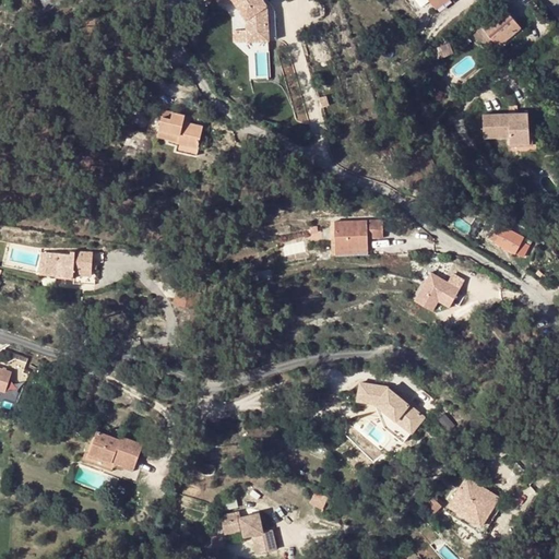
[(233,0),(248,20),(249,42),(270,39),(268,4),(263,0),(233,0)]
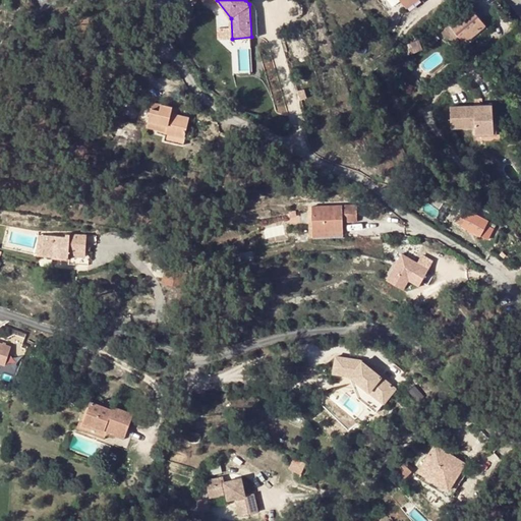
[(400,0),(407,8),(417,0),(400,0)]
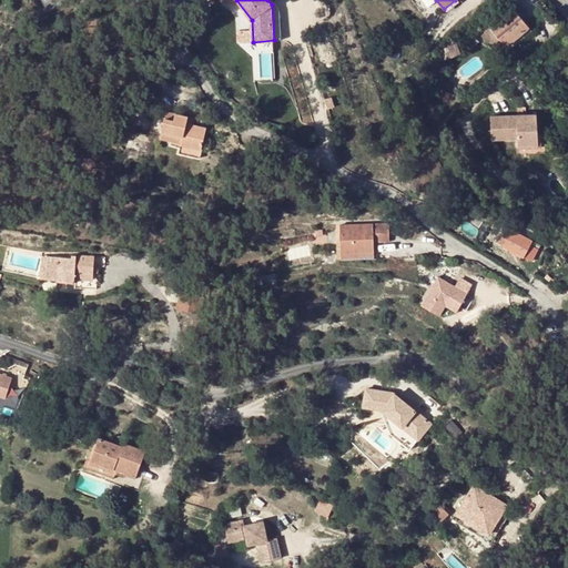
[(519,7),(515,10),(523,19),(527,16),(519,7)]
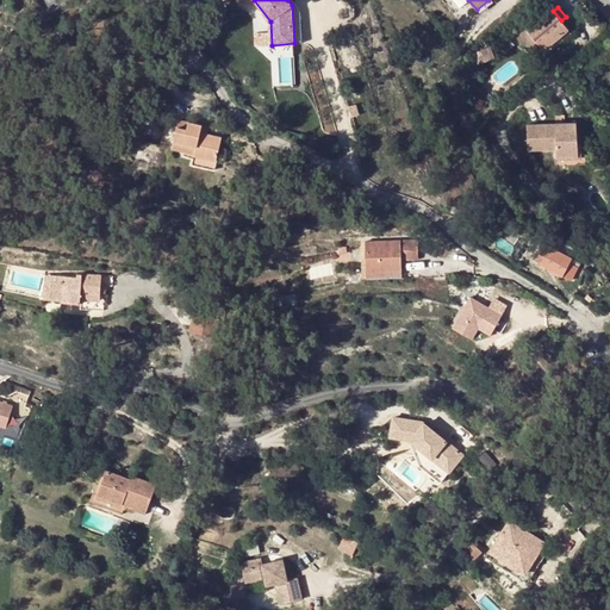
[(568,29),(561,20),(553,11),(552,8),(527,30),(543,50),(568,29)]
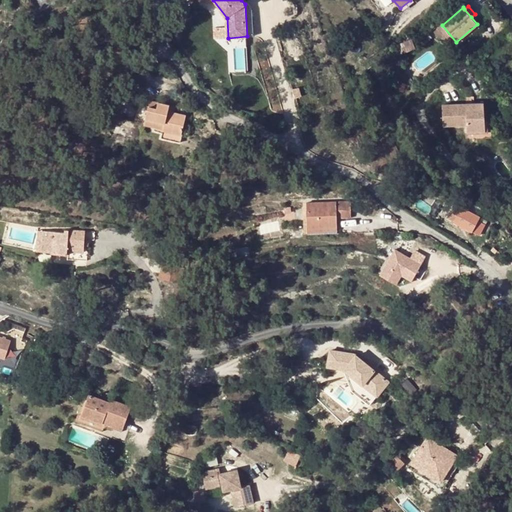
[(412,39),(397,45),(400,56),(416,49),(412,39)]
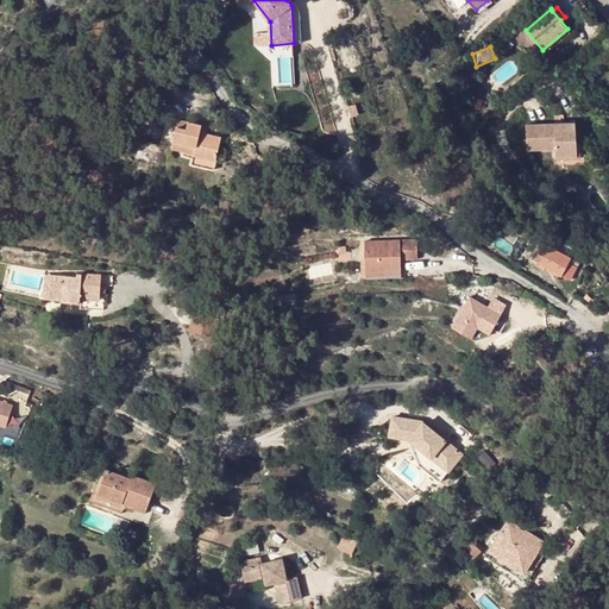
[(294,83),(293,56),(280,56),(280,85),(294,83)]
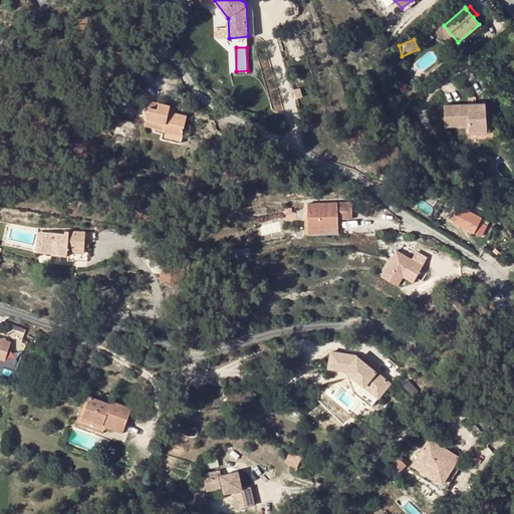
[(162,138),(181,143),(187,116),(176,113),(170,112),(171,105),(151,101),(145,125),(164,131),(162,138)]
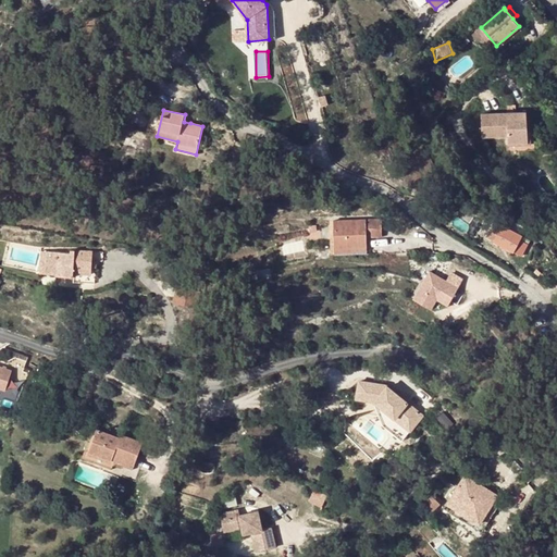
[(527,113),(482,114),(483,137),(508,137),(508,144),(527,144),(527,131),(527,113)]
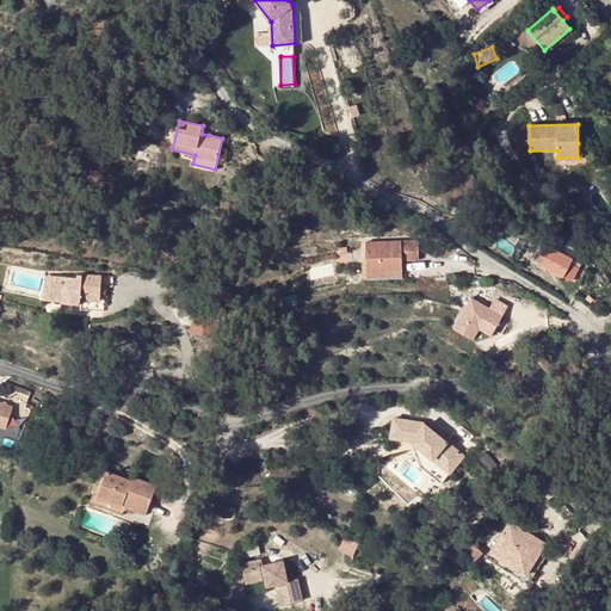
[(369,140),(360,143),(363,152),(372,148),(369,140)]
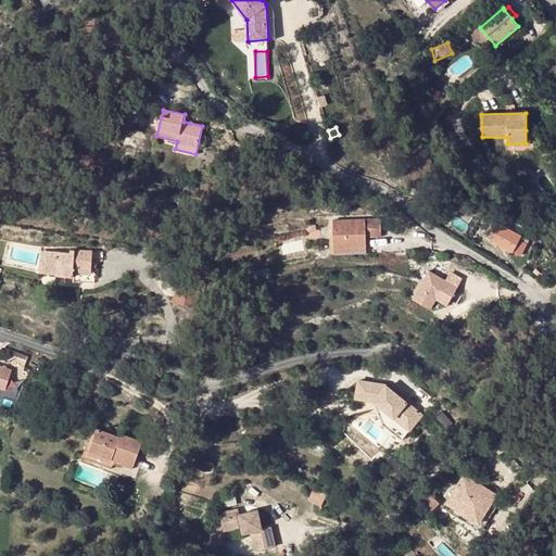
[(333,249),(365,247),(365,238),(380,237),(379,217),(331,219),(333,249)]
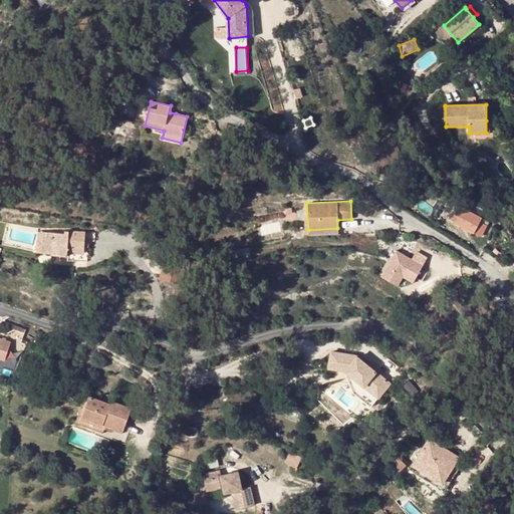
[(481,218),(463,208),(463,209),(457,206),(451,218),(456,221),(455,222),(473,232),(480,236),(486,225),(479,221),(481,218)]
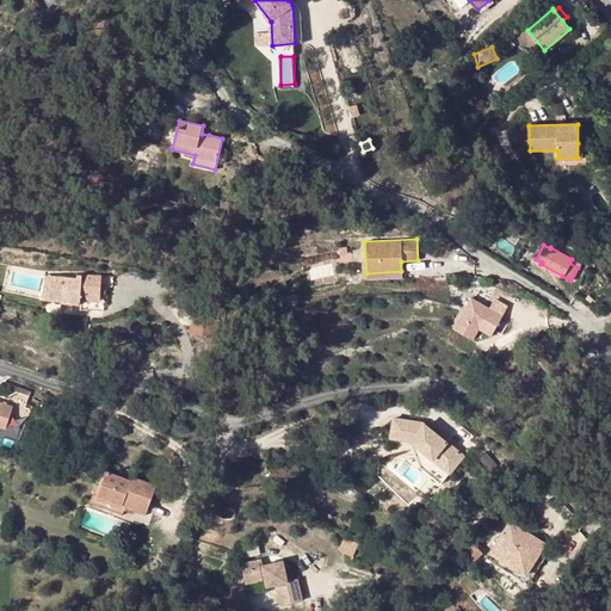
[(76,275),(51,272),(49,302),(61,302),(61,304),(79,306),(80,301),(100,302),(102,275),(76,272),(76,275)]
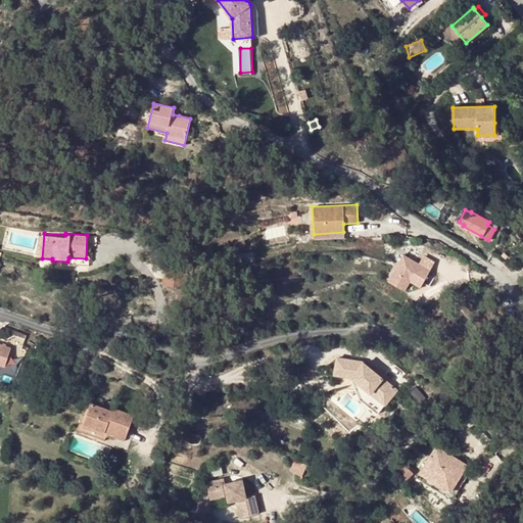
[(253,252),(240,254),(241,262),(255,258),(253,252)]
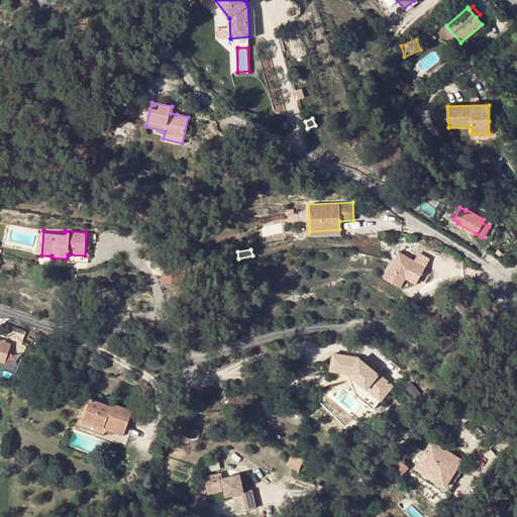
[(415,284),(426,266),(410,256),(409,259),(404,256),(406,254),(400,250),(385,276),(405,288),(415,284)]
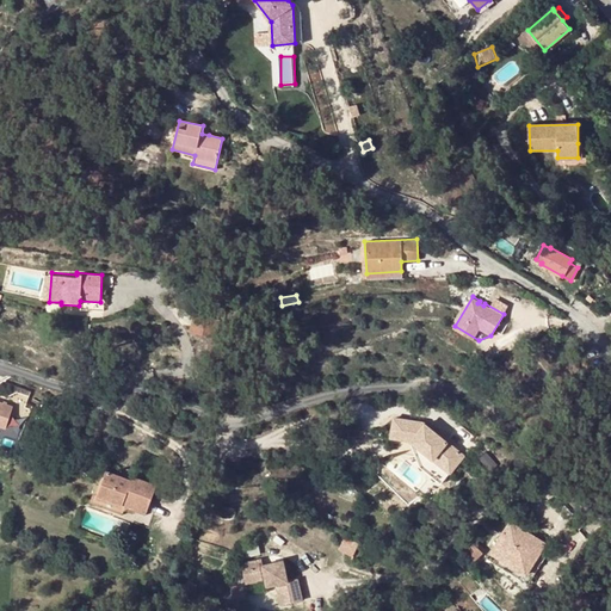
[(0,424),(6,426),(14,406),(0,400),(0,424)]
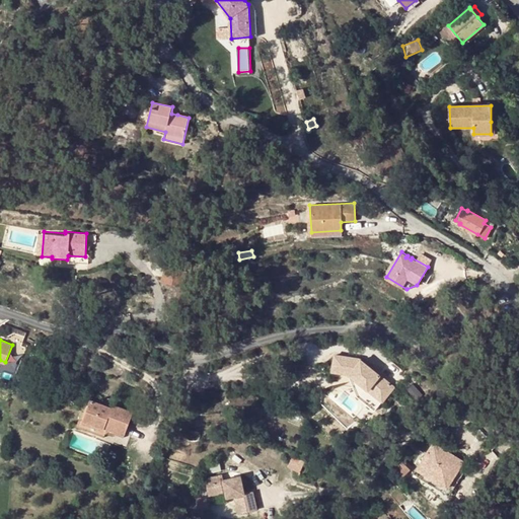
[(40,354),(29,350),(25,361),(35,365),(40,354)]
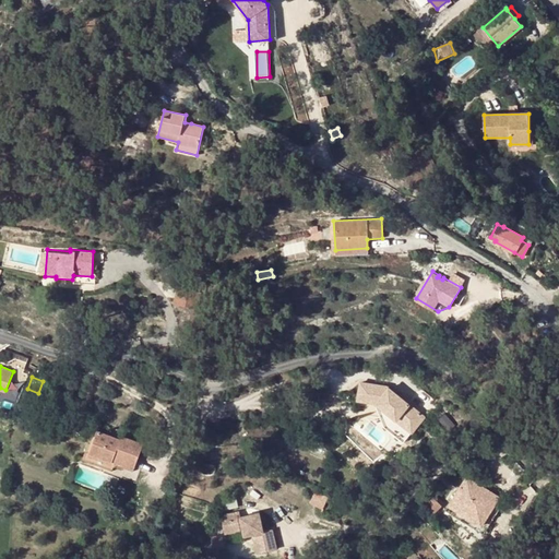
[(387,385),(360,381),(357,399),(373,402),(376,402),(385,411),(395,418),(399,415),(406,421),(409,418),(417,424),(424,416),(387,385)]
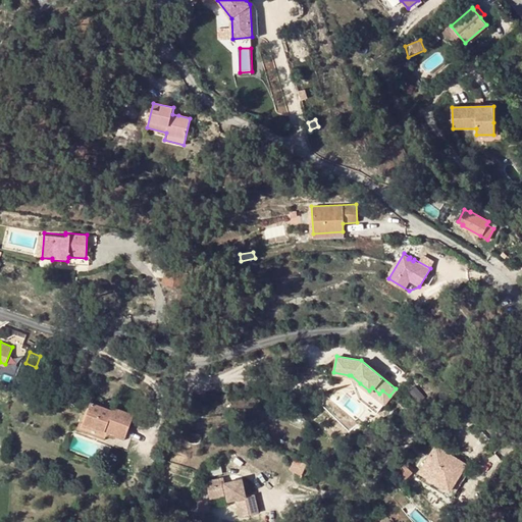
[(351,375),(349,375),(355,389),(360,383),(351,375)]
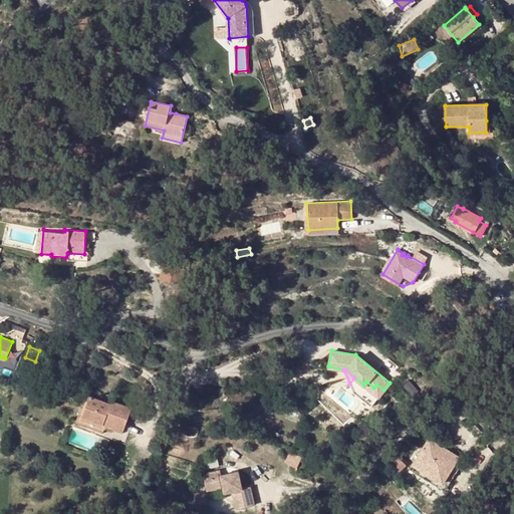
[(363,384),(354,377),(349,383),(352,392),(370,406),(378,397),(383,390),(376,384),(373,388),(366,381),(363,384)]
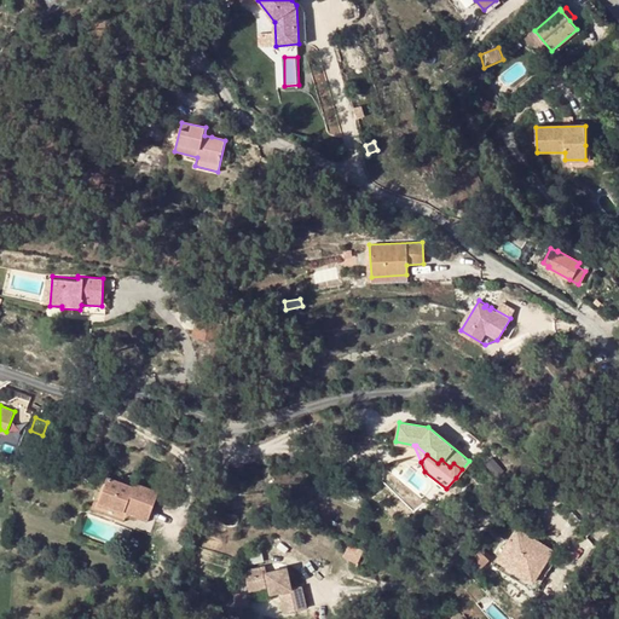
[(123,514),(125,510),(126,508),(149,515),(157,490),(138,482),(137,486),(133,485),(111,478),(110,480),(106,479),(97,504),(123,514)]
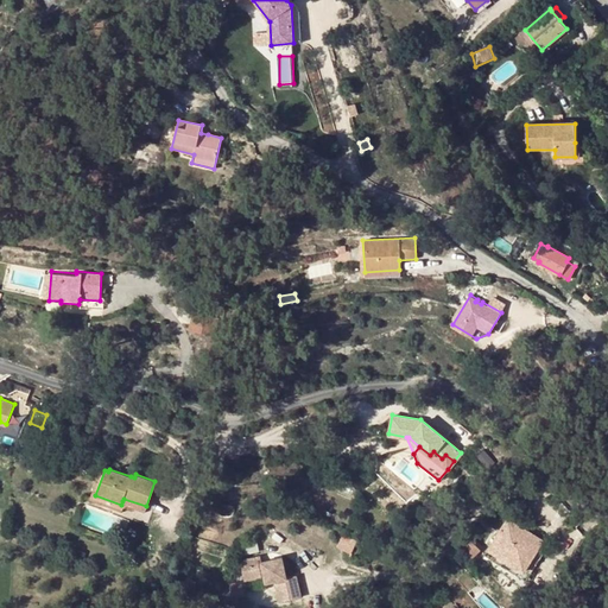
[(124,499),(122,501),(145,510),(146,506),(124,499)]
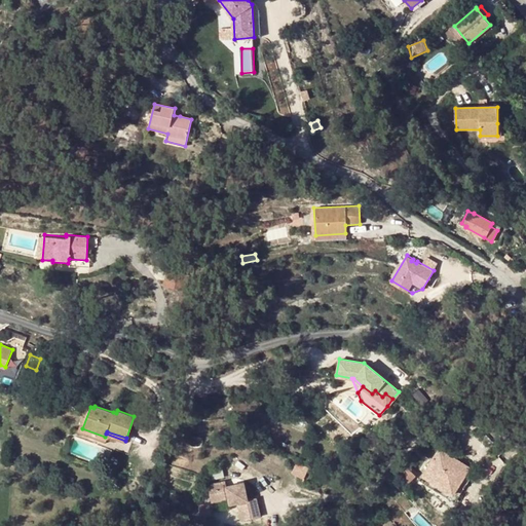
[(468,466),(439,447),(438,448),(419,479),(449,498),(468,466)]
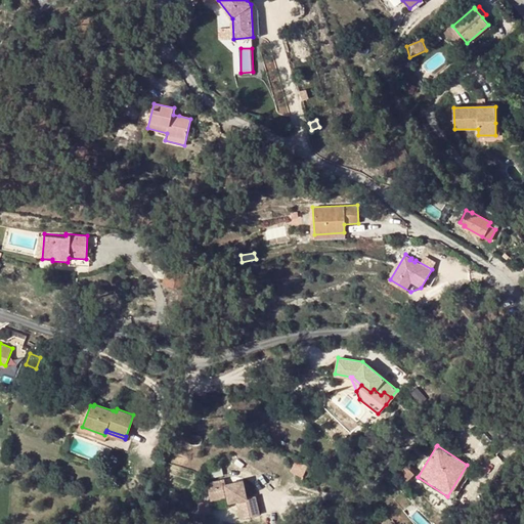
[(303,476),(307,467),(296,462),(292,471),(303,476)]
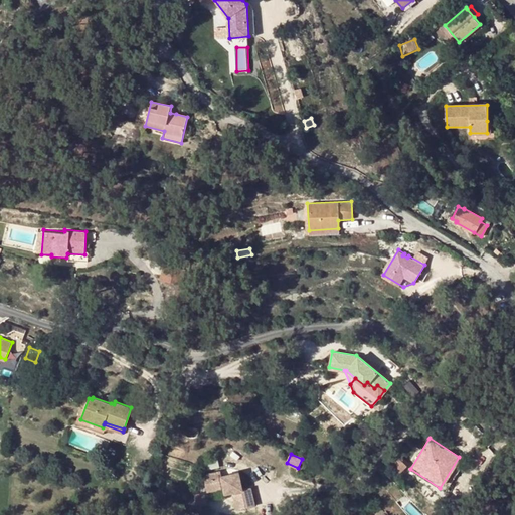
[(392,462),(390,463),(399,472),(407,465),(401,459),(403,457),(401,456),(398,457),(392,462)]
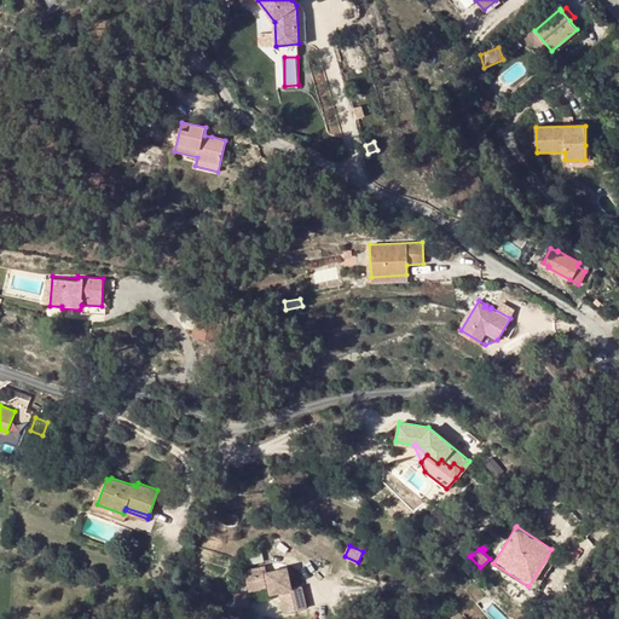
[(265,563),(243,567),(248,589),(267,584),(268,591),(279,589),(283,611),(306,606),(301,583),(291,585),(287,565),(266,568),(265,563)]
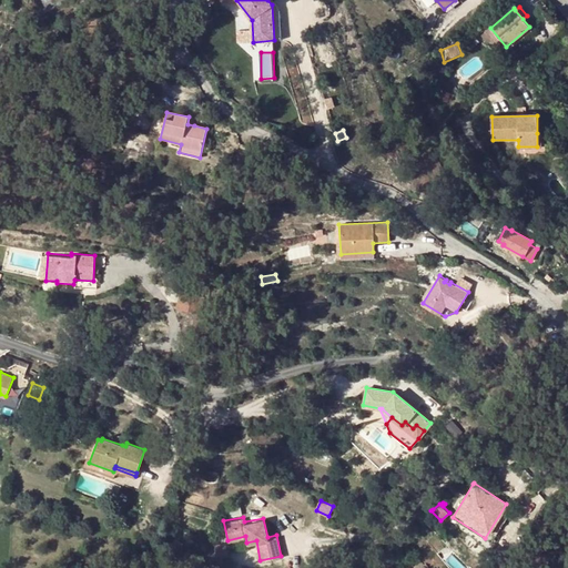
[(372,553),(357,559),(361,566),(375,558),(372,553)]
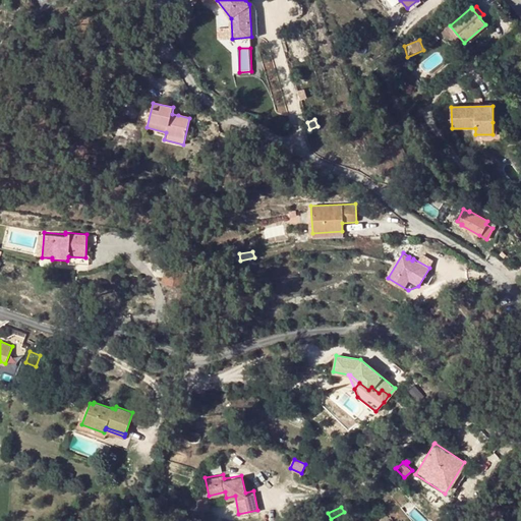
[(381,507),(377,510),(386,520),(394,520),(390,516),(389,517),(381,507)]
